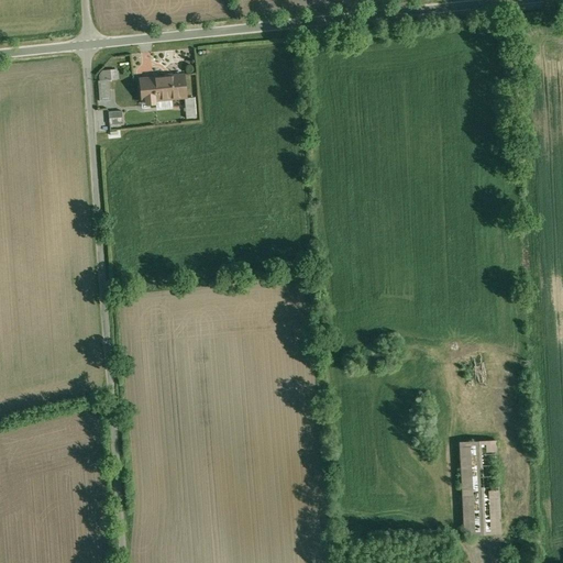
[(103,70),(101,73),(101,80),(99,81),(100,101),(111,100),(110,80),(118,79),(117,69),(103,70)]
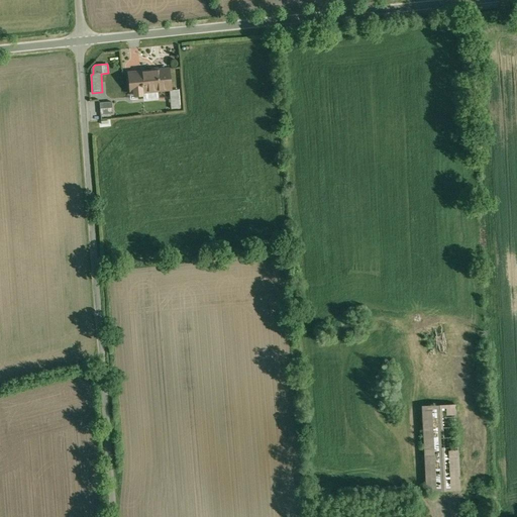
[(169,70),(129,74),(131,93),(145,92),(146,100),(159,98),(159,90),(171,89),(169,70)]
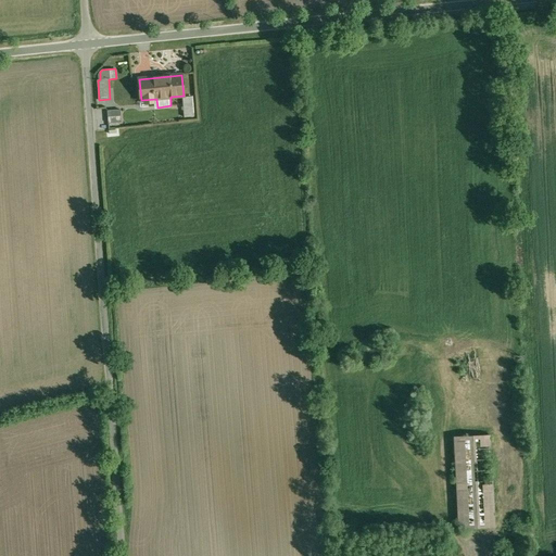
[(191,97),(182,98),(185,117),(192,116),(191,97)]
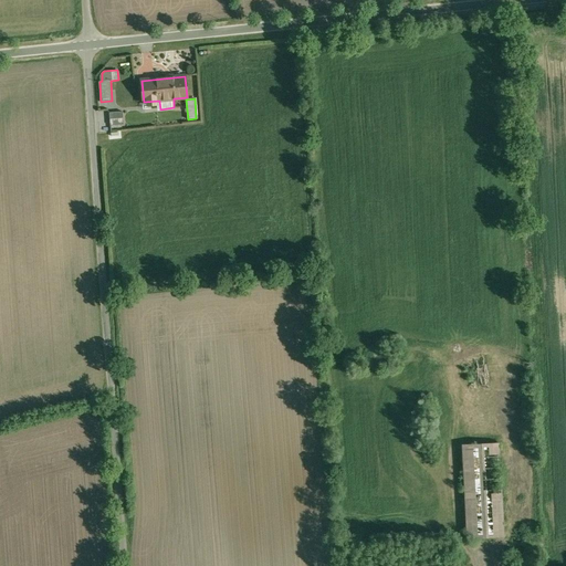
[(123,112),(109,113),(111,125),(124,125),(123,112)]
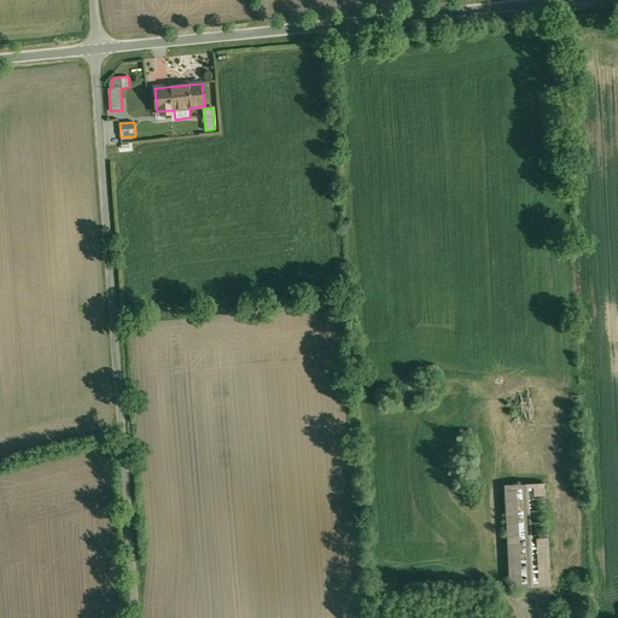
[(507,484),(512,588),(553,586),(552,537),(538,537),(540,548),(531,549),(530,496),(548,495),(548,483),(507,484)]
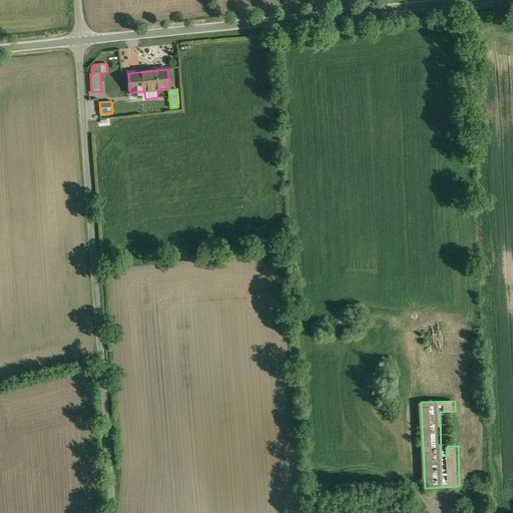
All buildings are outlined.
